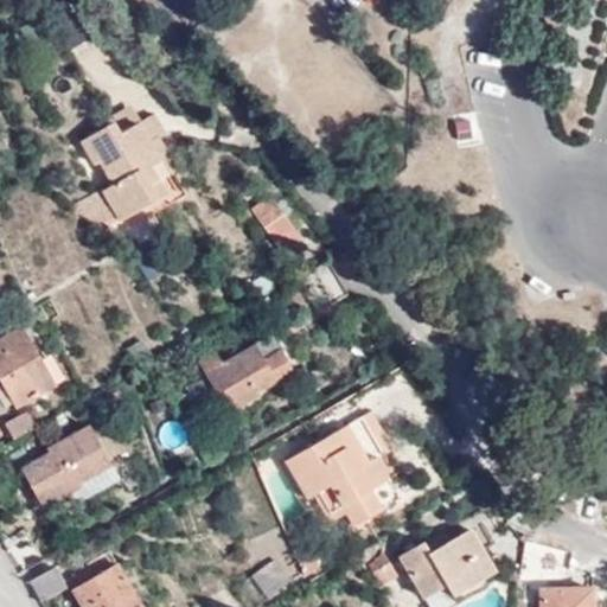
[(135,126),(120,102),(101,114),(107,127),(115,138),(135,126)]
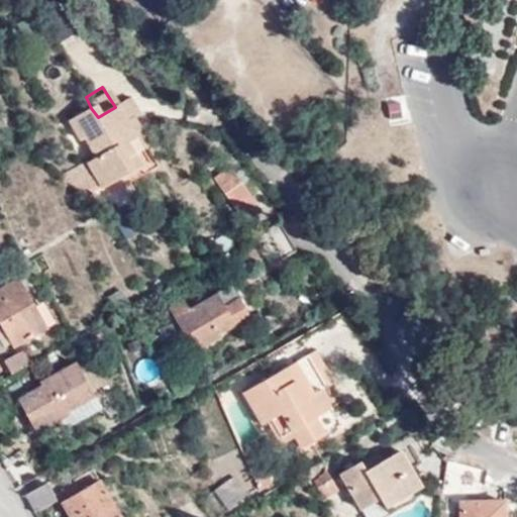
[(390,120),(407,117),(404,96),(387,98),(390,120)]
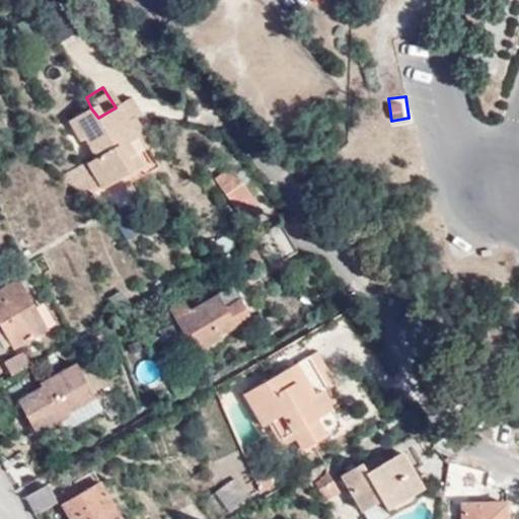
[(88,163),(100,183),(103,189),(143,166),(136,154),(130,144),(138,139),(127,124),(137,118),(141,115),(132,97),(116,107),(98,118),(91,108),(70,122),(82,141),(86,138),(97,157),(88,163)]
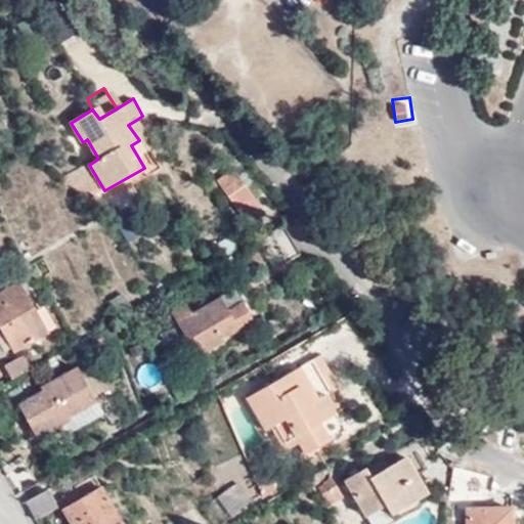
[(131,145),(137,156),(155,146),(138,119),(128,125),(139,140),(131,145)]
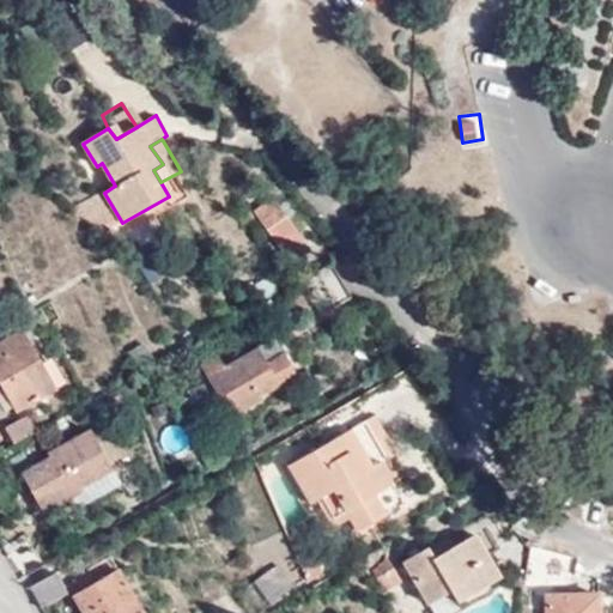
[(85,201),(111,220),(119,217),(104,193),(102,190),(85,201)]
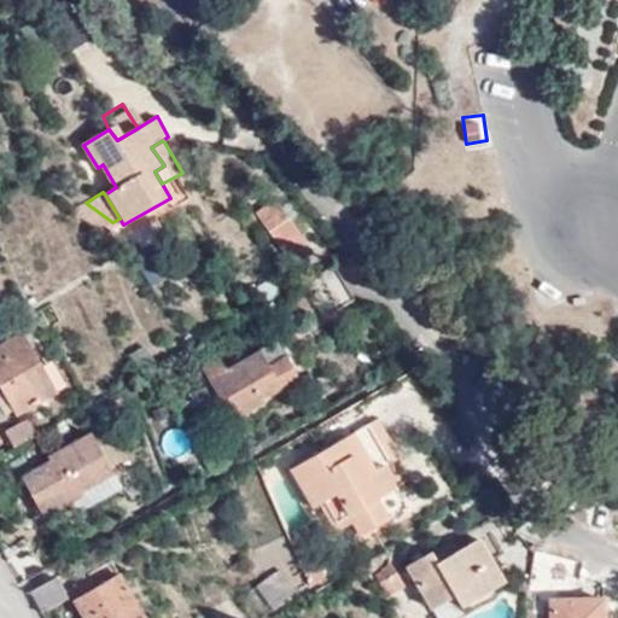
[(92,232),(112,222),(86,203),(70,213),(92,232)]
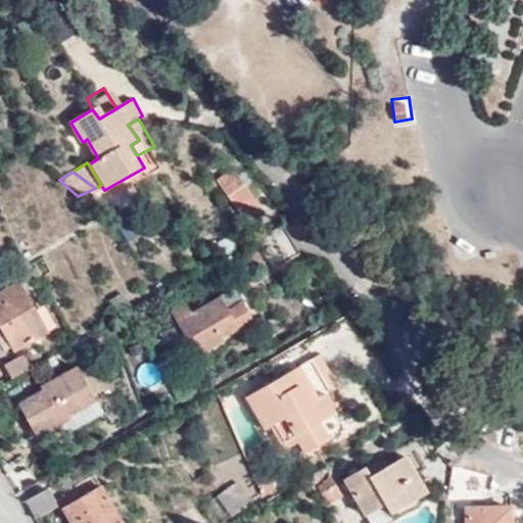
[(255,214),(237,181),(232,184),(227,175),(218,180),(242,220),(255,214)]
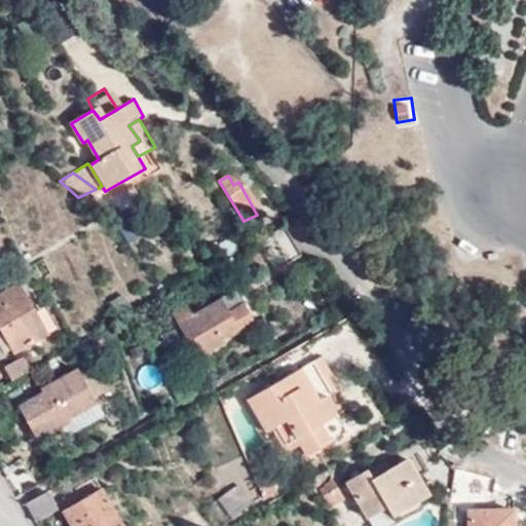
[(304,259),(287,229),(259,245),(276,274),(304,259)]
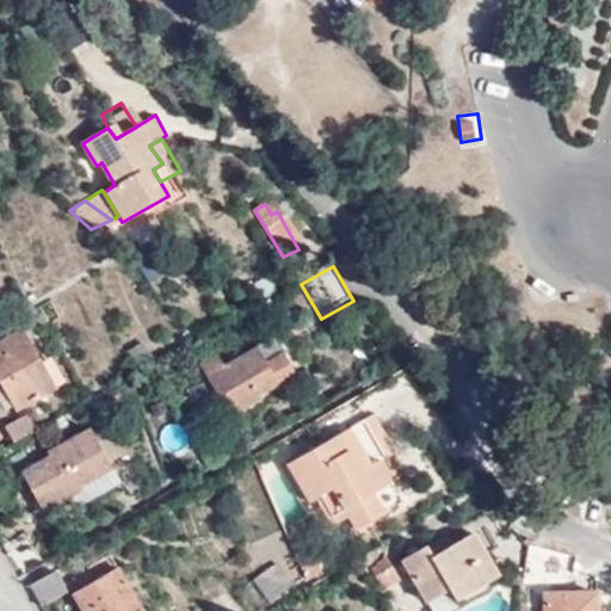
[(259,395),(296,374),(269,328),(230,351),(223,340),(202,352),(232,405),(239,400),(247,413),(265,403),(259,395)]
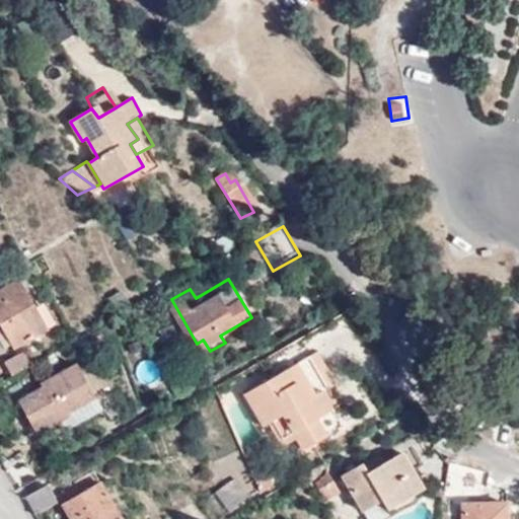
[(17,299),(8,284),(0,288),(0,341),(4,349),(44,324),(27,294),(17,299)]
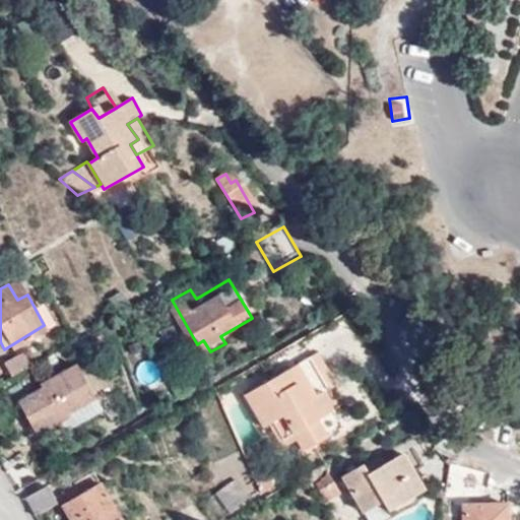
[(336,383),(315,353),(245,395),(265,428),(272,424),(283,443),(298,436),(307,451),(344,428),(323,391),(336,383)]
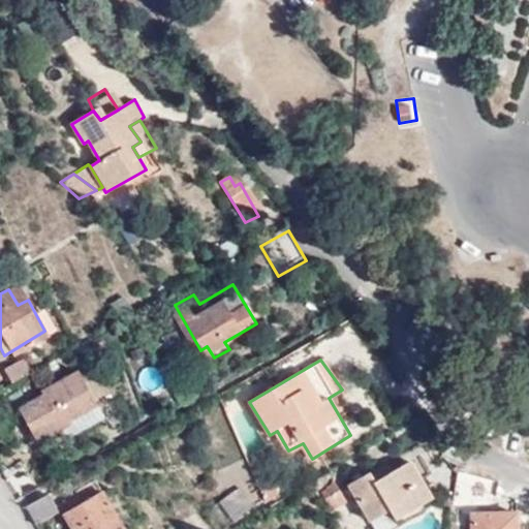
[(0,371),(8,383),(29,372),(20,361),(0,371)]
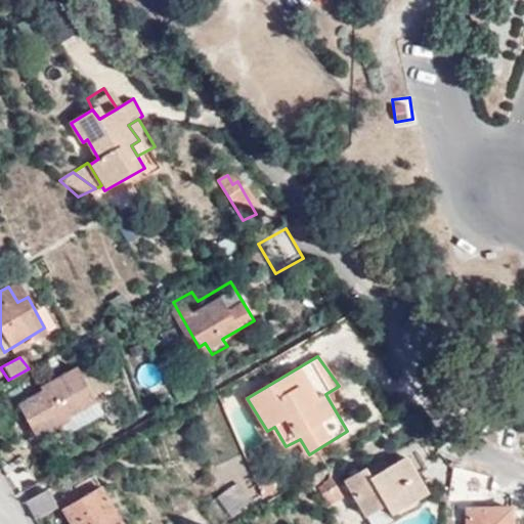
[(92,397),(68,364),(33,387),(35,390),(14,403),(36,436),(92,397)]
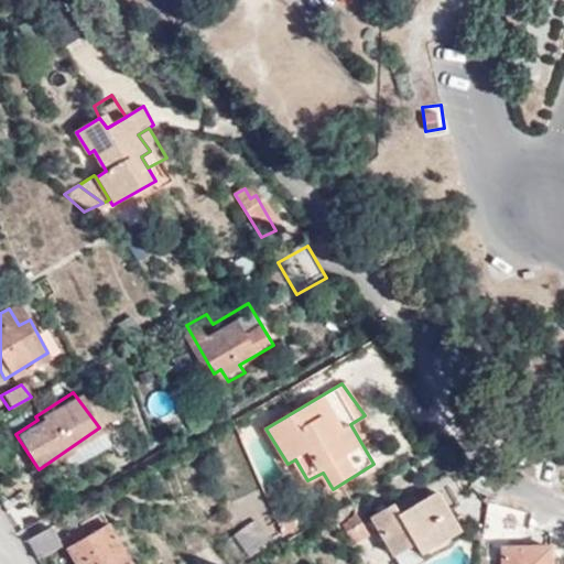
[(424,559),(464,532),(440,491),(419,503),(413,495),(373,519),(396,560),(416,548),(424,559)]
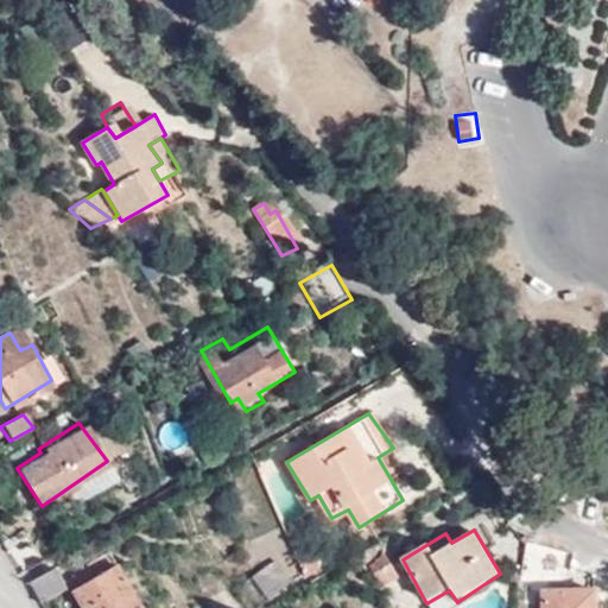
[(322,568),(309,543),(296,550),(311,574),(322,568)]
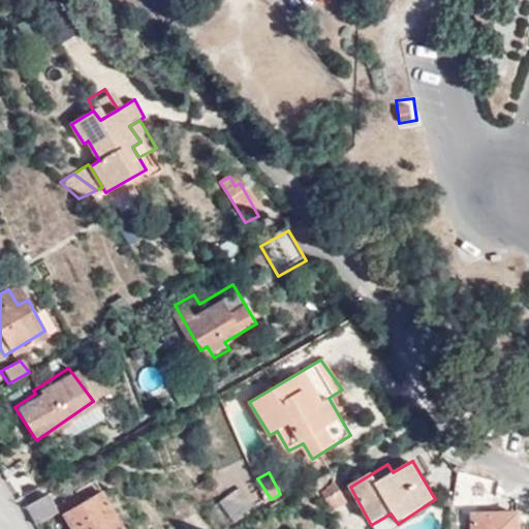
[(257,504),(243,486),(223,500),(239,520),(257,504)]
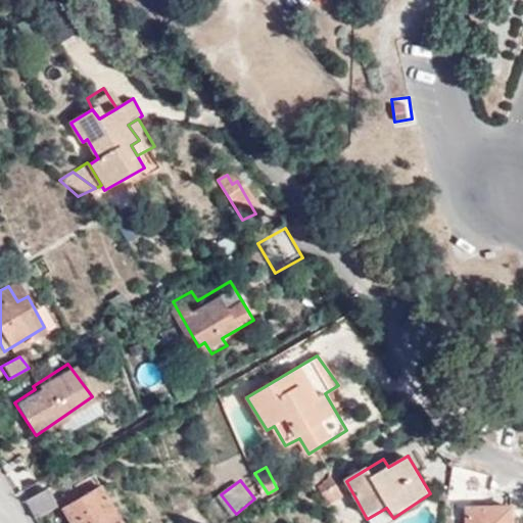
[(123,522),(102,485),(64,506),(75,522),(123,522)]
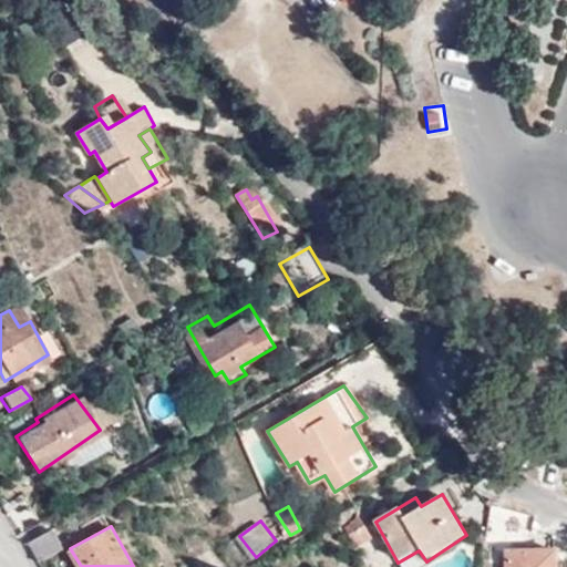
[(28,543),(40,564),(64,550),(52,529),(28,543)]
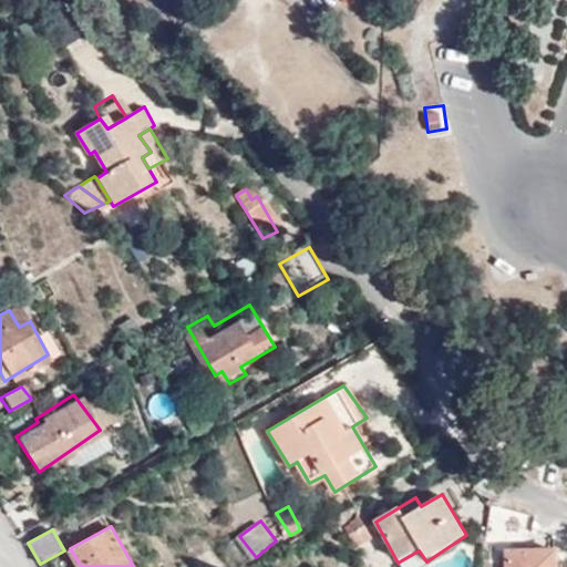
[(554,566),(556,553),(508,552),(506,566),(554,566)]
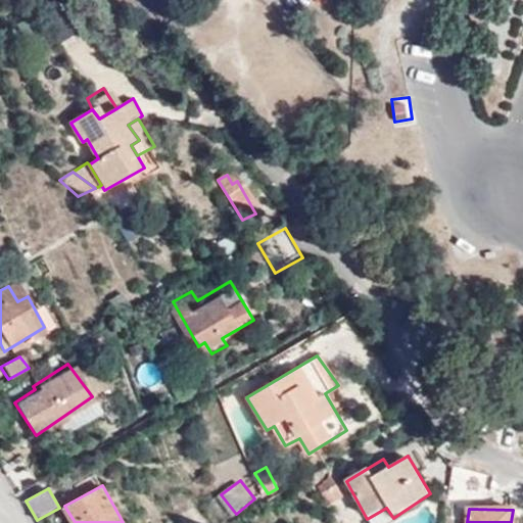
All buildings are outlined.
